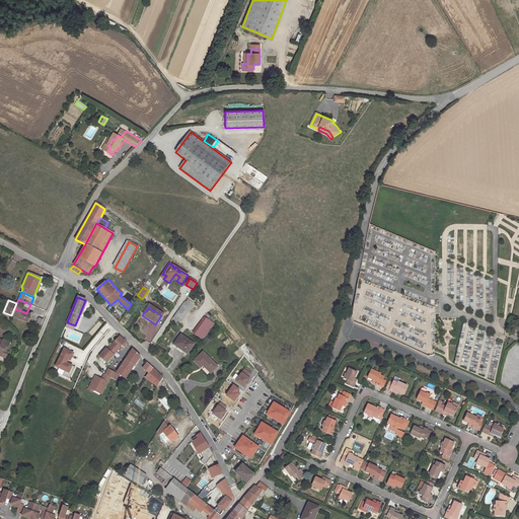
[(14,308),(11,315),(26,321),(29,314),(26,313),(14,308)]
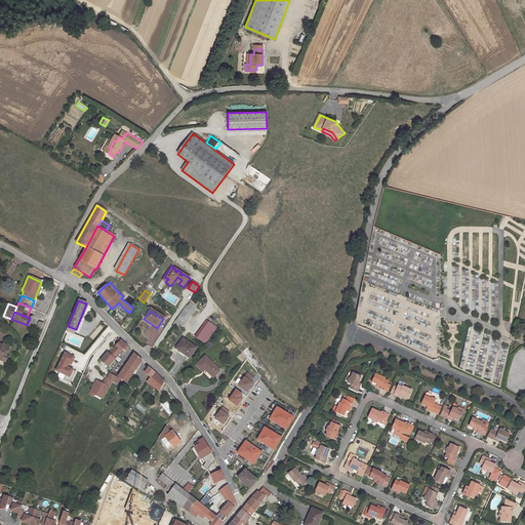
[(206,320),(194,336),(204,345),(217,328),(206,320)]
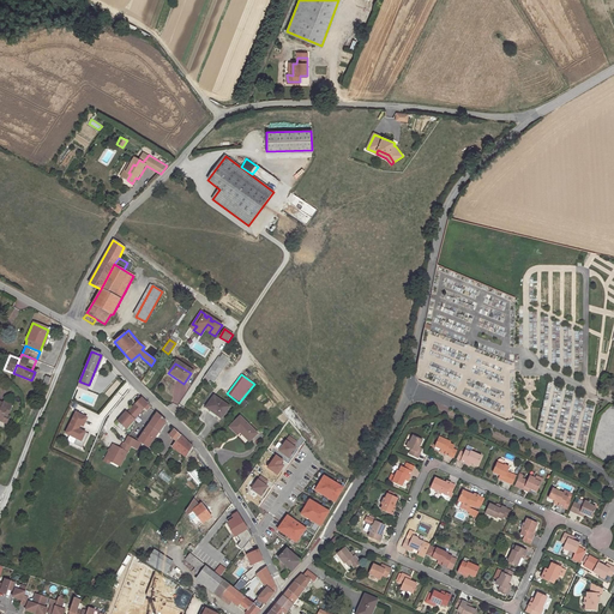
[(229,408),(212,396),(205,408),(222,419),(229,408)]
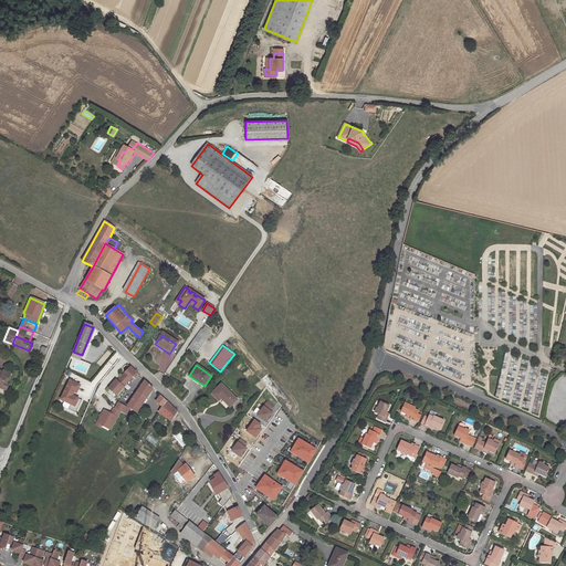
[(138,375),(130,367),(125,373),(117,381),(116,380),(108,388),(116,395),(133,376),(135,378),(138,375)]
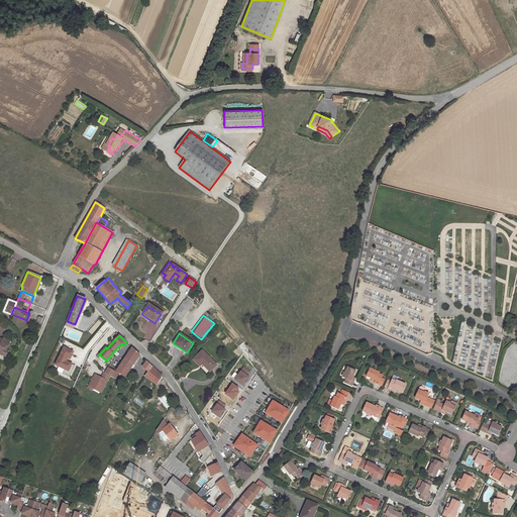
[(0,339),(0,354),(1,354),(4,348),(6,349),(9,341),(3,338),(2,341),(0,339)]
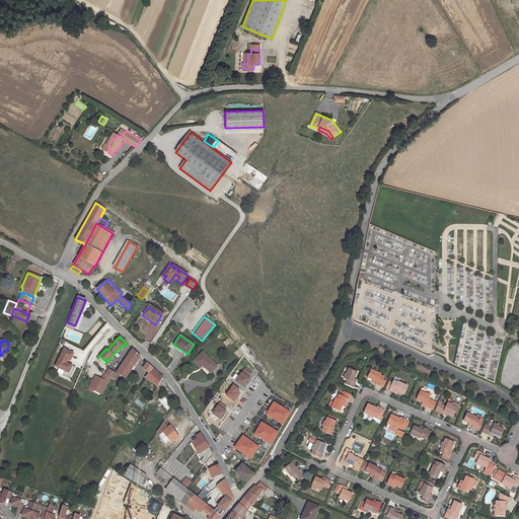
[(69,378),(75,367),(73,366),(71,367),(69,366),(68,364),(66,363),(67,359),(70,360),(73,353),(64,349),(55,366),(65,371),(63,375),(69,378)]
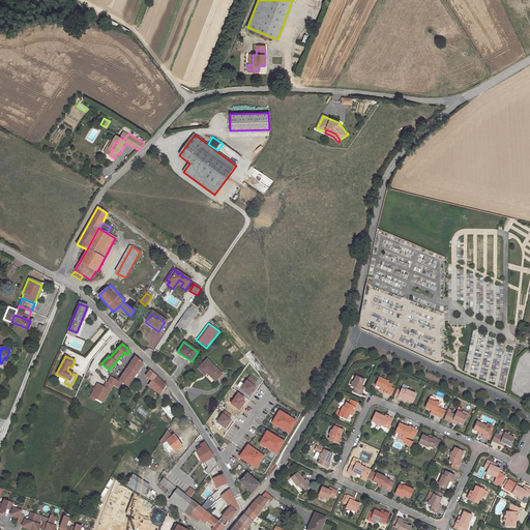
[(143,363),(136,356),(133,359),(131,362),(127,367),(135,375),(143,363)]
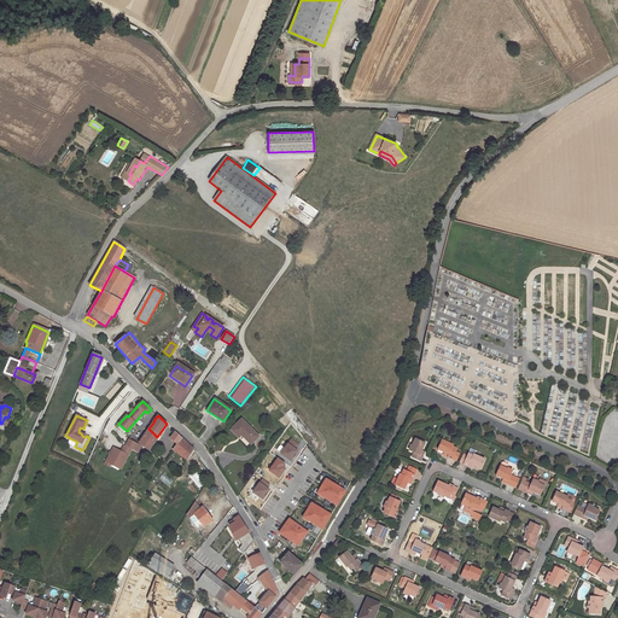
[(257,436),(242,420),(232,430),(239,438),(242,435),(250,443),(257,436)]
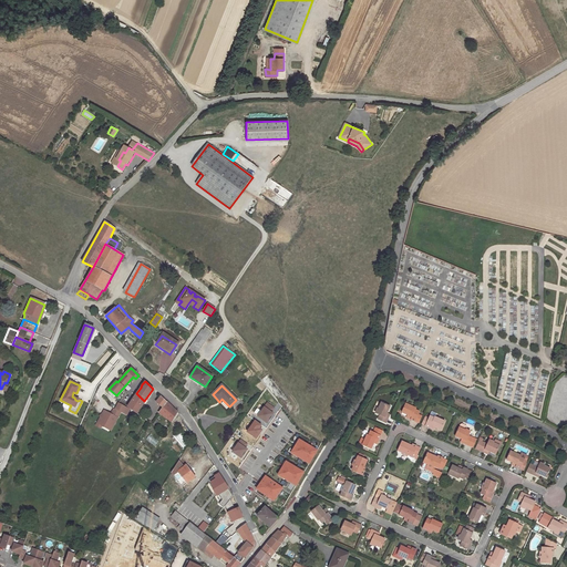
[(130,410),(131,410),(136,413),(144,401),(136,393),(126,408),(130,410)]
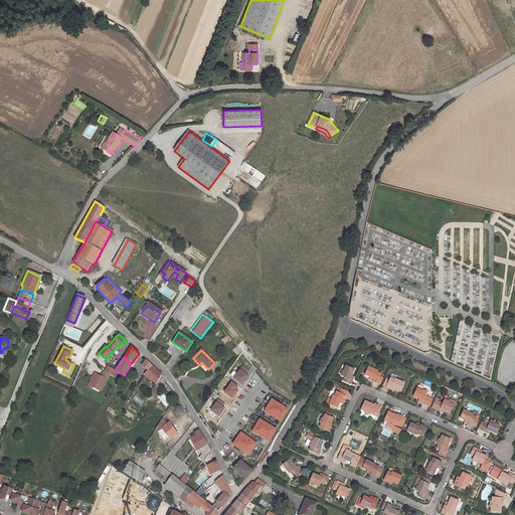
[(151,365),(146,360),(142,365),(147,370),(151,365)]
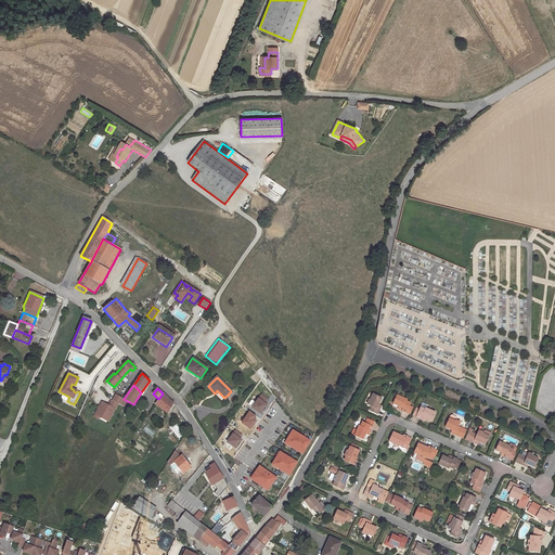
[(404,392),(399,390),(392,403),(398,405),(400,407),(399,409),(405,412),(409,405),(410,403),(405,402),(407,400),(402,398),(404,392)]
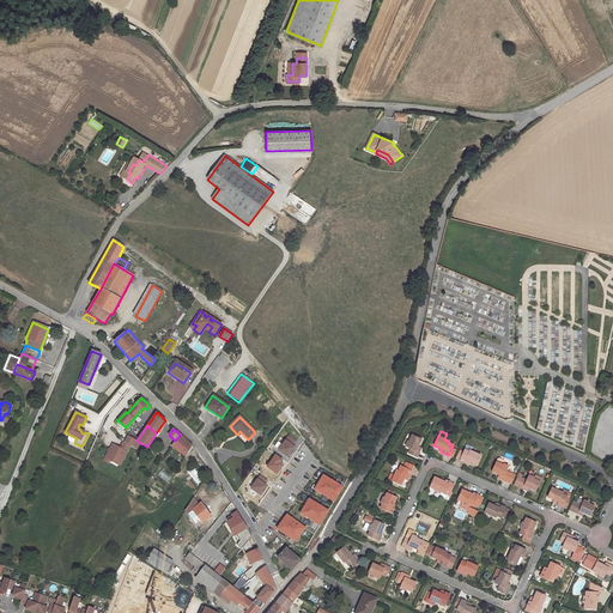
[(192,445),(180,435),(175,441),(171,447),(186,456),(192,445)]
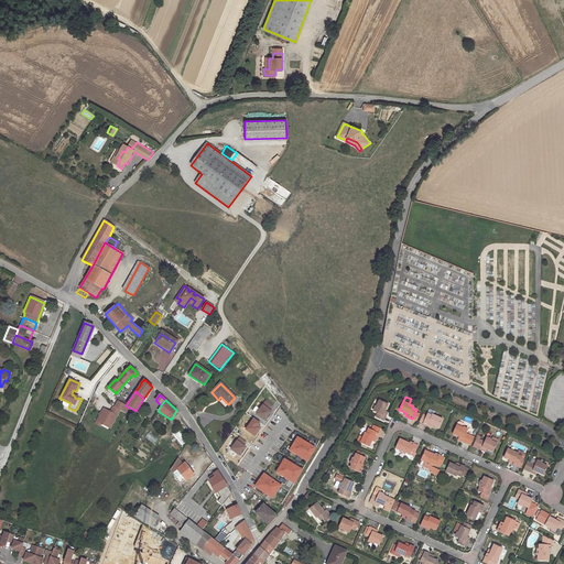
[(117,401),(114,407),(119,410),(126,413),(129,408),(126,405),(117,401)]
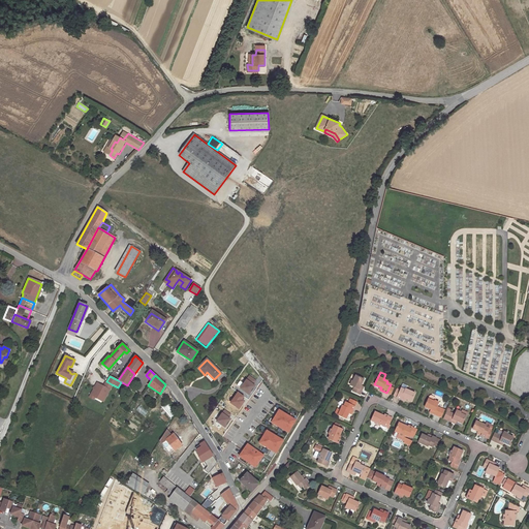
[(360,387),(361,385),(364,379),(355,376),(350,385),(353,387),(352,392),(360,395),(363,389),(360,387)]
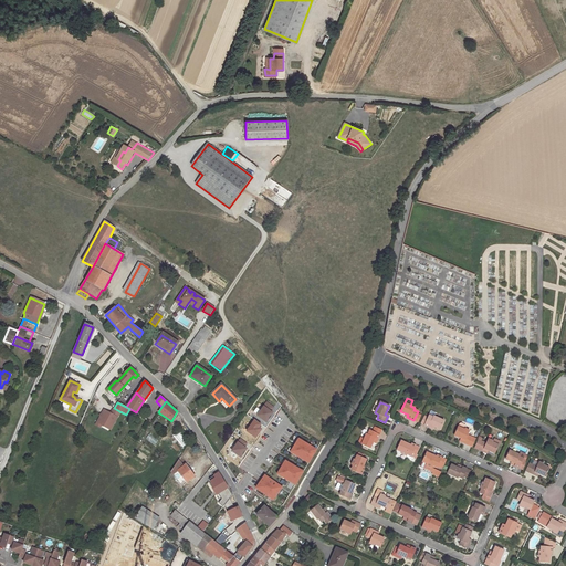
[(264,407),(258,416),(265,422),(272,413),(264,407)]
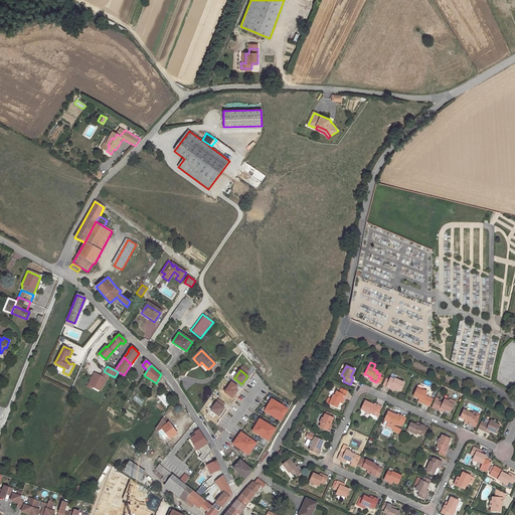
[(104,371),(103,371),(101,376),(95,373),(88,384),(93,386),(101,391),(109,374),(104,371)]
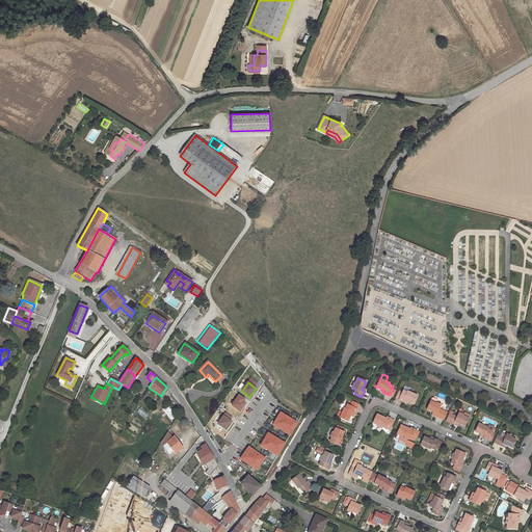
[(404,387),(403,389),(401,393),(398,399),(405,402),(406,400),(407,401),(414,403),(417,395),(407,391),(408,388),(404,387)]
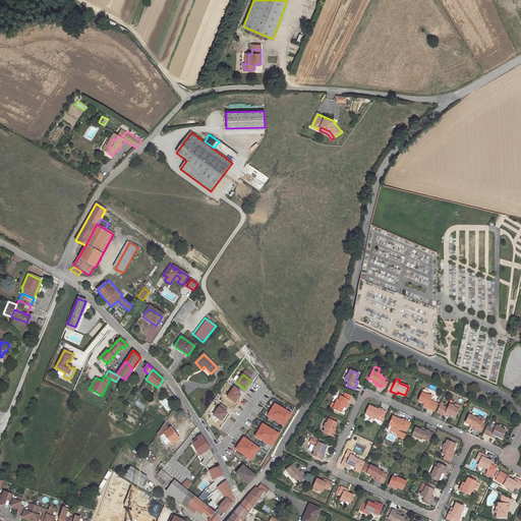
[(431,397),(421,393),(418,401),(424,404),(425,404),(424,407),(430,409),(435,402),(430,400),(431,397)]
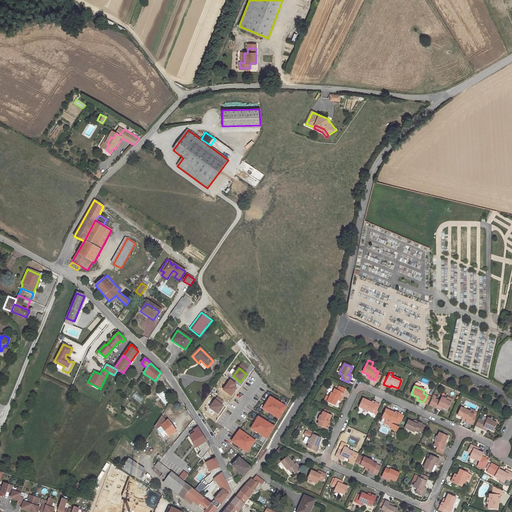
[(167,396),(162,389),(157,393),(162,400),(167,396)]
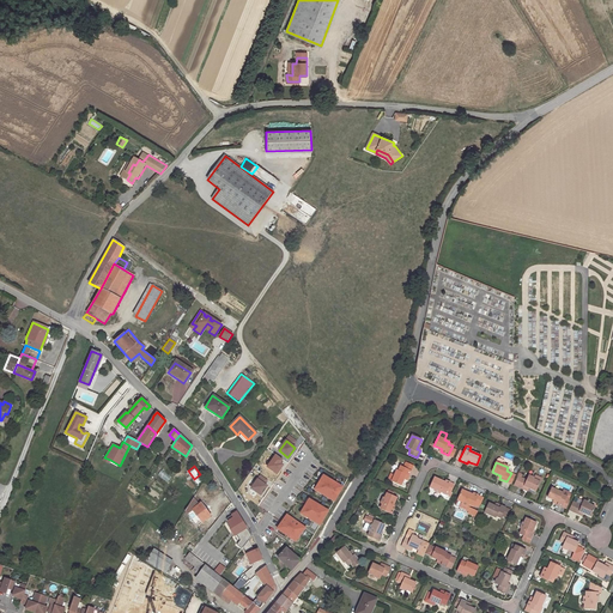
[(402,468),(400,467),(399,472),(396,471),(394,475),(392,481),(401,486),(404,479),(405,477),(407,478),(411,471),(402,468)]
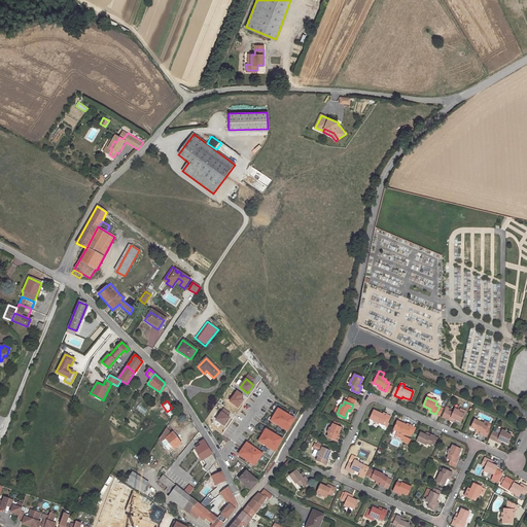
[(294,419),(278,409),(271,421),(287,431),(294,419)]
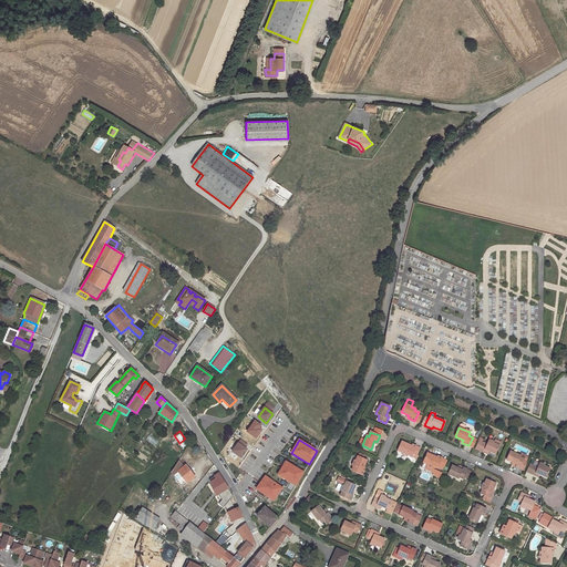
[(487,451),(488,451),(495,454),(500,446),(488,441),(487,444),(482,442),(478,450),(486,453),(487,451)]
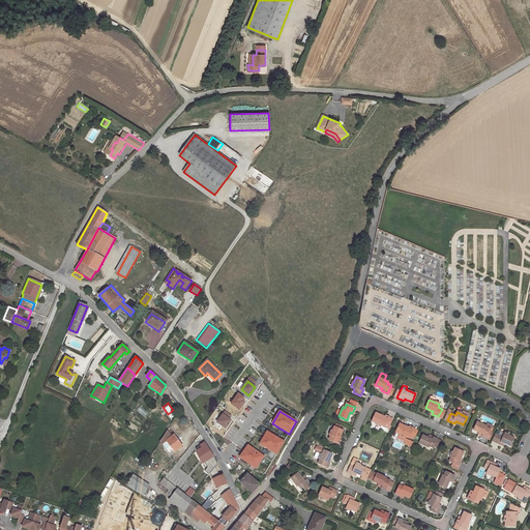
[(376,424),(380,427),(381,429),(386,431),(388,430),(389,427),(386,424),(389,417),(385,415),(384,417),(376,413),(372,421),(376,423),(376,424)]
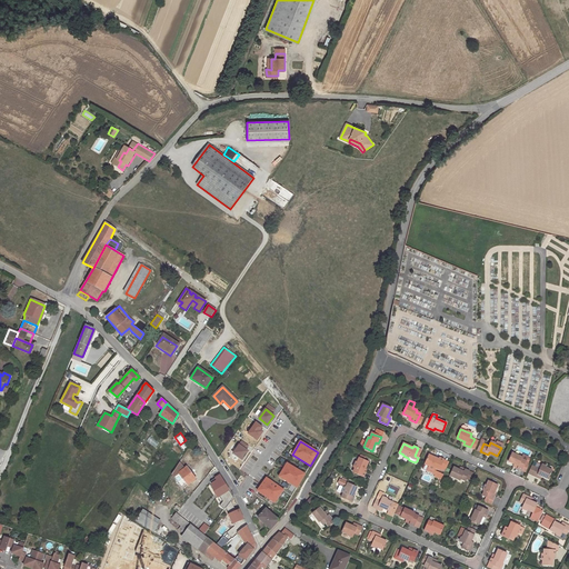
[(516,465),(515,468),(521,470),(525,463),(526,461),(521,459),(522,458),(511,452),(508,461),(515,465),(516,465)]
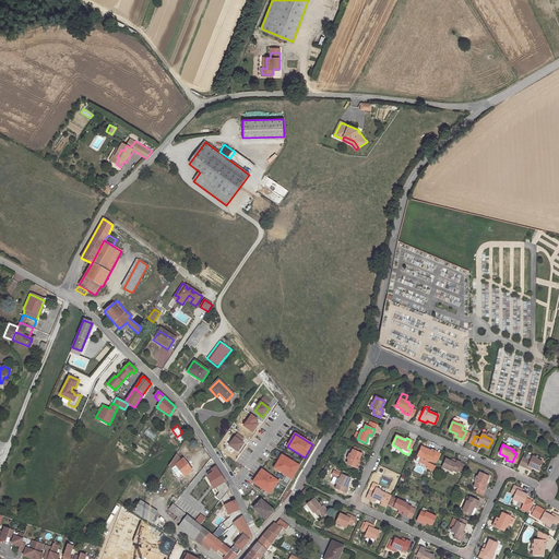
[(431,451),(421,447),(417,456),(421,458),(421,460),(427,462),(428,459),(432,461),(437,452),(431,450),(431,451)]
